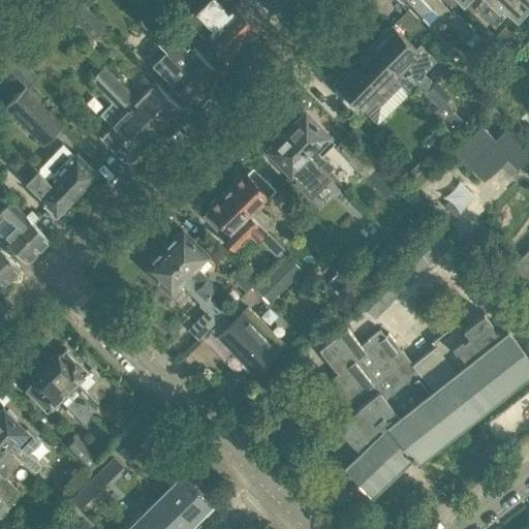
[(229,58),(232,59),(239,53),(238,50),(243,44),(205,5),(203,3),(199,0),(174,0),(175,1),(188,12),(195,12),(213,30),(206,37),(227,59),(229,58)]
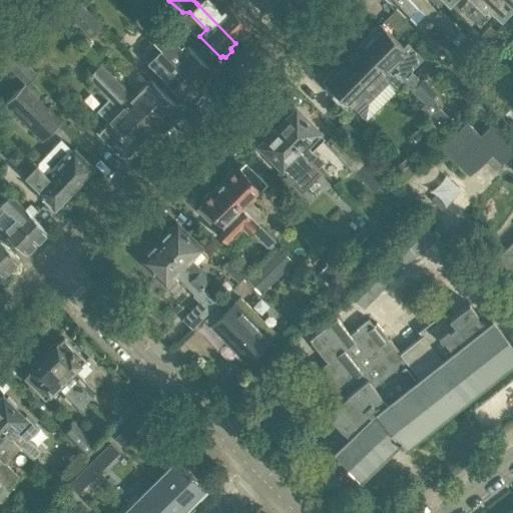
[(241,37),(243,38),(249,32),(249,30),(250,28),(229,6),(222,13),(209,0),(195,0),(197,2),(196,3),(198,5),(235,43),(241,37)]
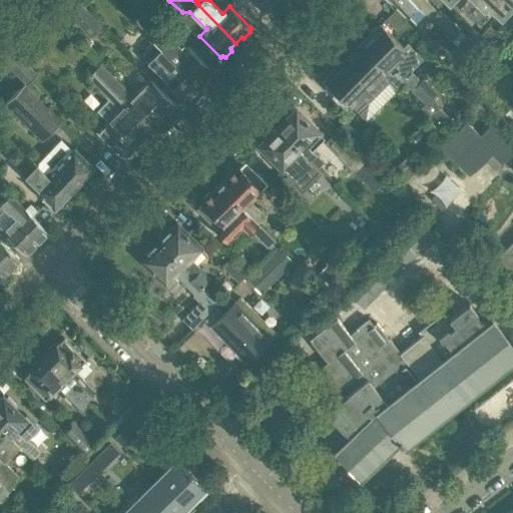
[(258,0),(254,4),(265,14),(270,9),(279,0),(258,0)]
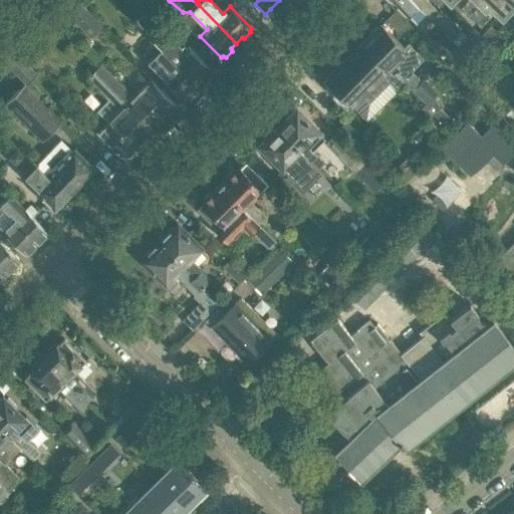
[(419,6),(413,0),(392,0),(393,0),(409,16),(419,6)]
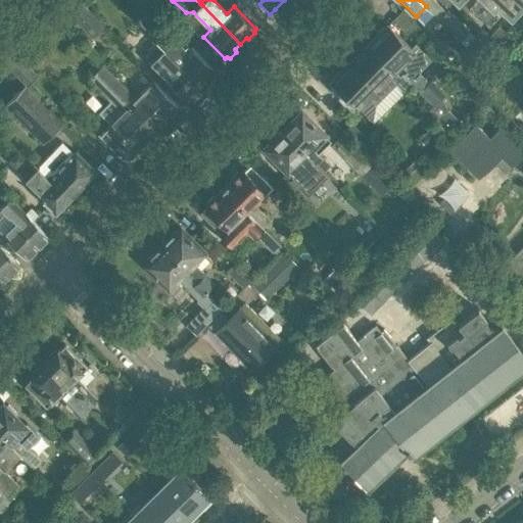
[(446,12),(434,0),(420,0),(426,6),(460,41),(469,32),(448,10),(446,12)]
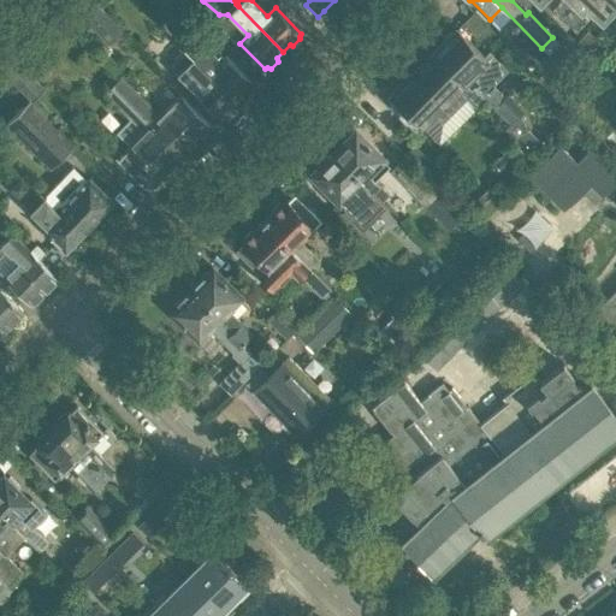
[(566,22),(585,0),(563,0),(554,11),(566,22)]
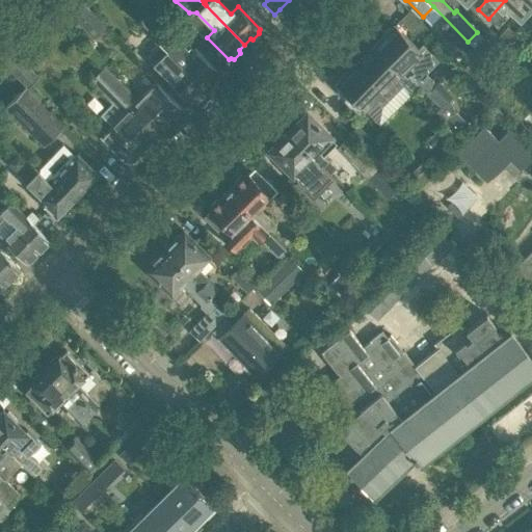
[(521,21),(531,8),(531,0),(505,0),(488,19),(498,28),(509,17),(503,11),(507,7),(521,21)]
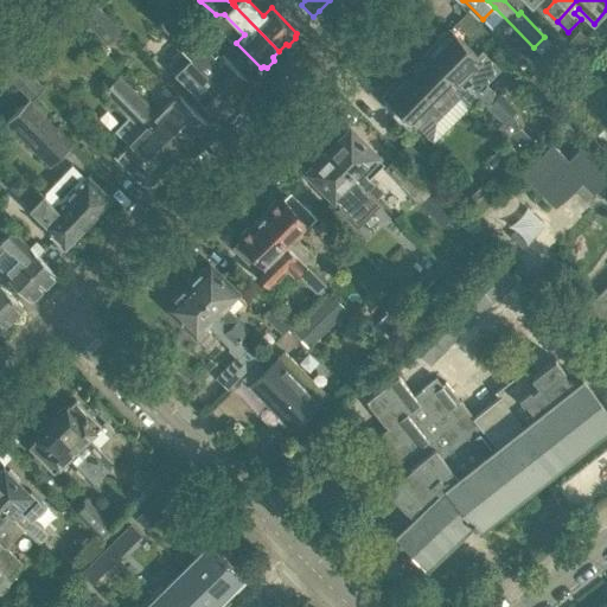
[(120,32),(122,30),(95,4),(82,17),(108,43),(113,39),(115,42),(122,34),(120,32)]
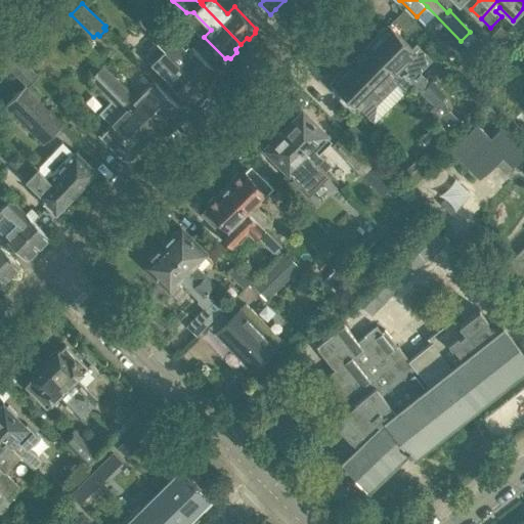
[(444,97),(417,71),(430,58),(417,45),(412,49),(390,26),(388,28),(383,28),(378,33),(378,37),(363,51),(397,84),(404,77),(412,85),(434,106),(430,111),(445,126),(454,116),(440,100),(444,97)]
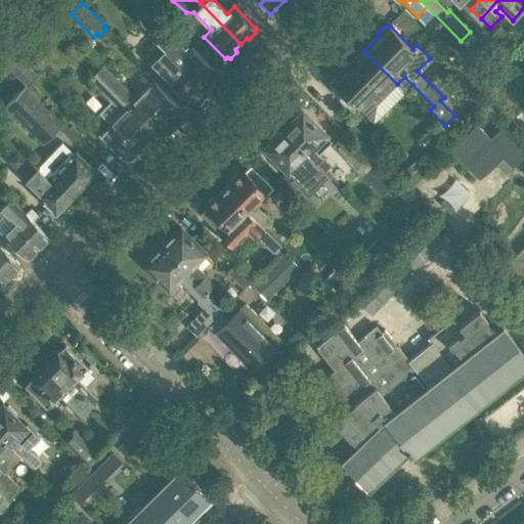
[(510,35),(499,26),(488,38),(498,48),(510,35)]
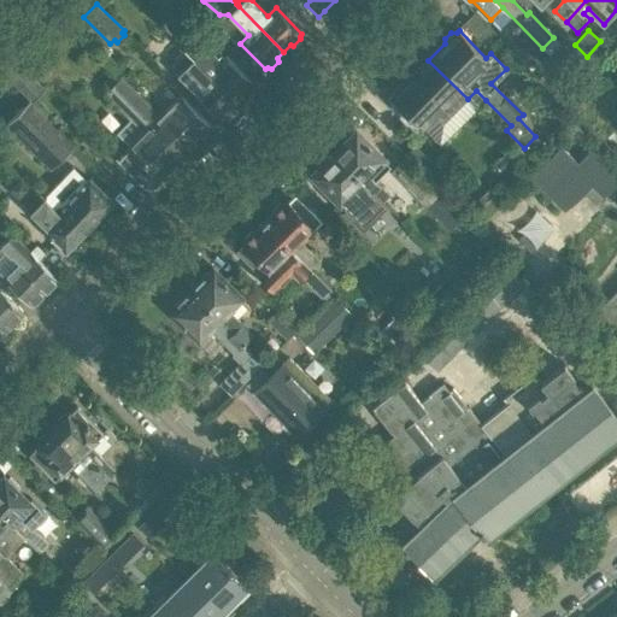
[(6,33),(0,39),(0,64),(1,65),(0,65),(0,68),(30,98),(42,86),(18,63),(27,54),(6,33)]
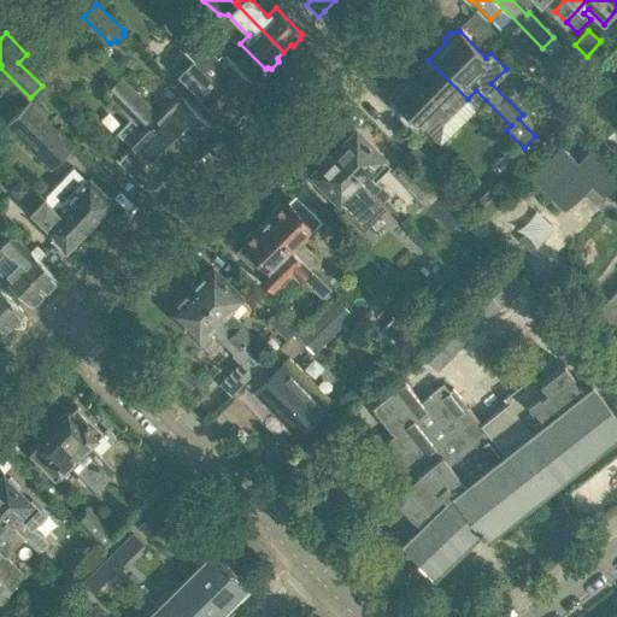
[(218,57),(198,36),(186,50),(187,51),(236,100),(253,83),(222,53),(218,57)]
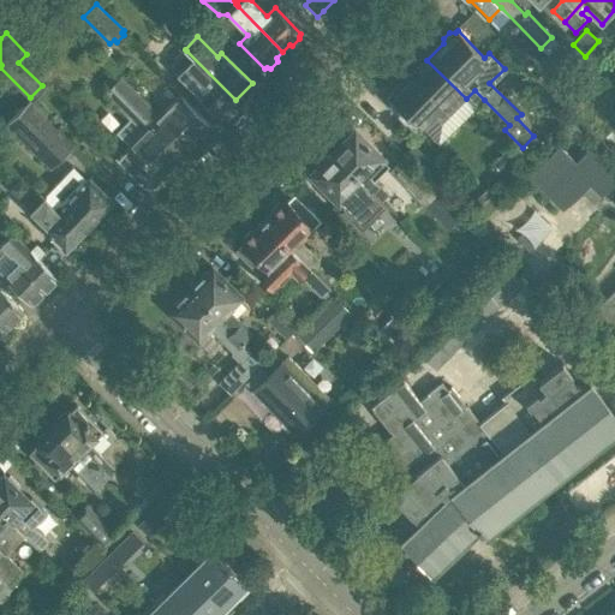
[(220,115),(236,100),(186,51),(171,67),(220,115)]
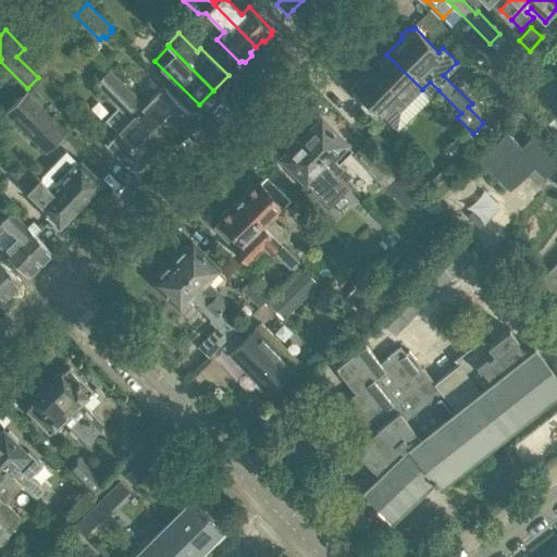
[(407,104),(422,89),(386,54),(366,75),(360,75),(355,82),(355,86),(353,88),(381,116),(400,98),(407,104)]
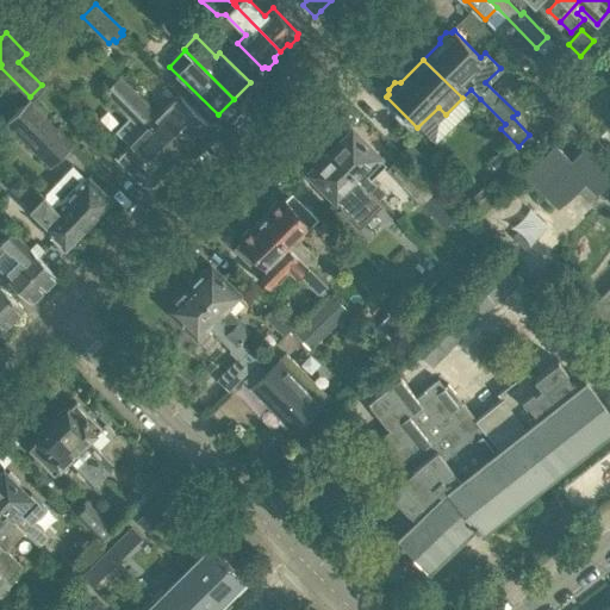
[(552,98),(570,80),(556,67),(539,85),(552,98)]
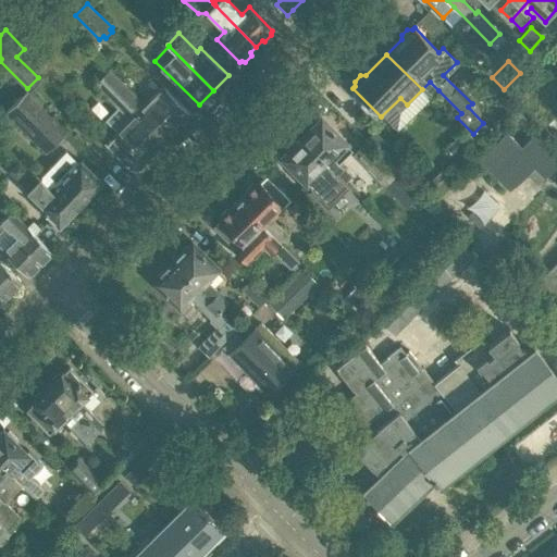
[(118,107),(106,120),(119,133),(107,145),(122,161),(127,156),(136,164),(144,157),(146,159),(165,138),(138,111),(126,100),(134,93),(110,69),(95,84),(118,107)]
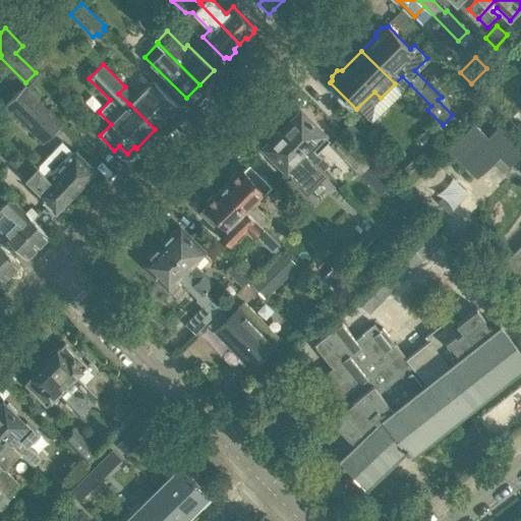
[(457,88),(466,79),(451,64),(442,72),(457,88)]
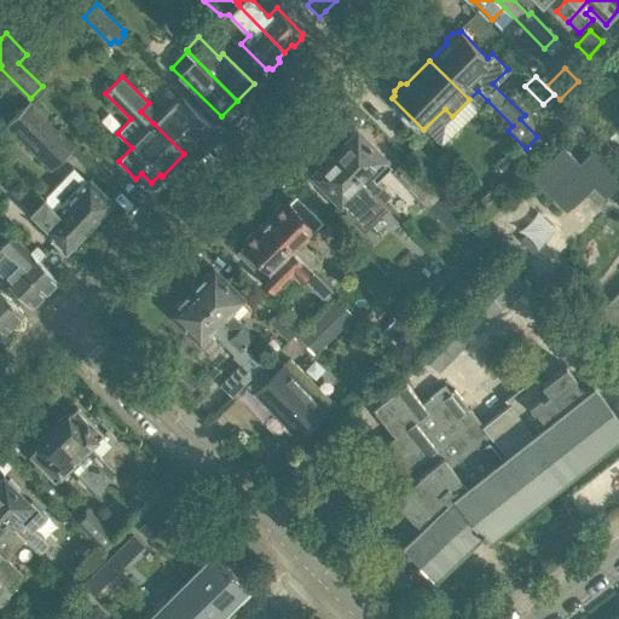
[(572,110),(588,93),(578,84),(561,100),(572,110)]
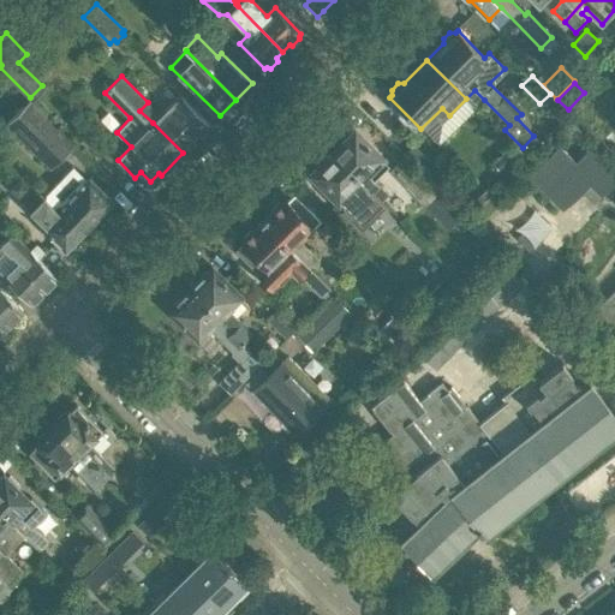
[(476,108),(484,100),(475,90),(466,99),(476,108)]
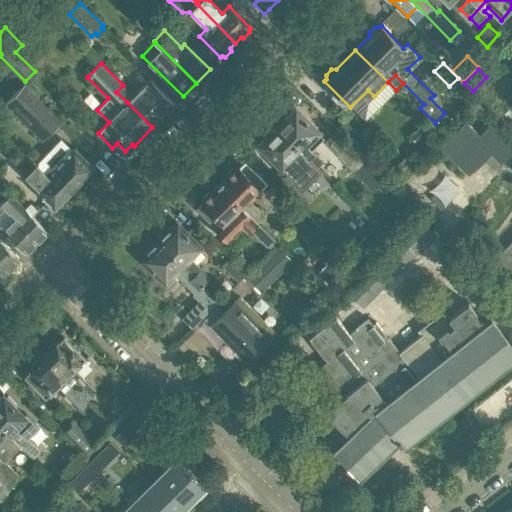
[(135,96),(123,85),(116,92),(127,102),(152,127),(175,104),(151,80),(135,96)]
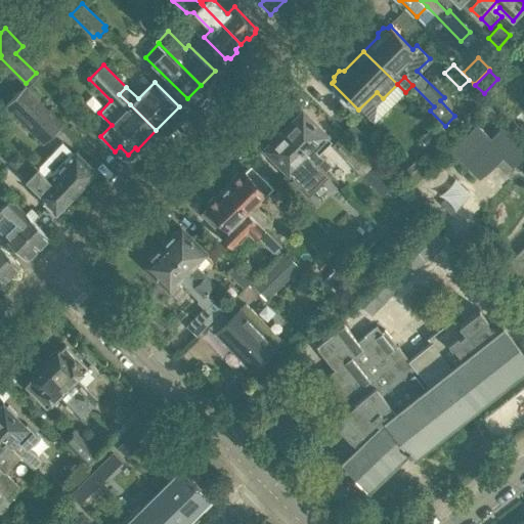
[(44,142),(62,124),(25,86),(6,103),(44,142)]
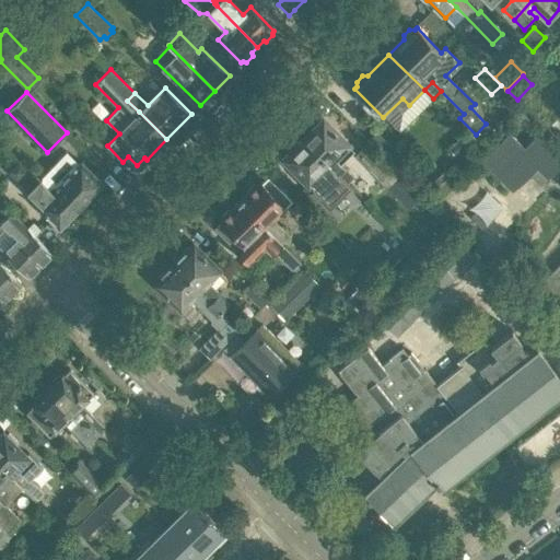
[(520,129),(529,119),(520,111),(511,119),(520,129)]
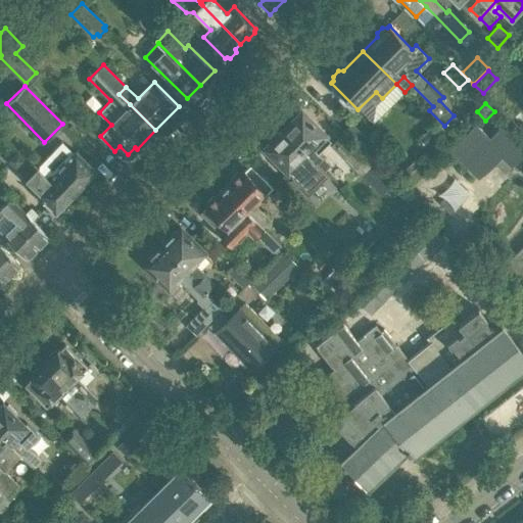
[(325,135),(302,111),(300,113),(296,112),(290,119),(291,123),(283,130),(325,172),(331,165),(319,152),(331,141),(325,135)]
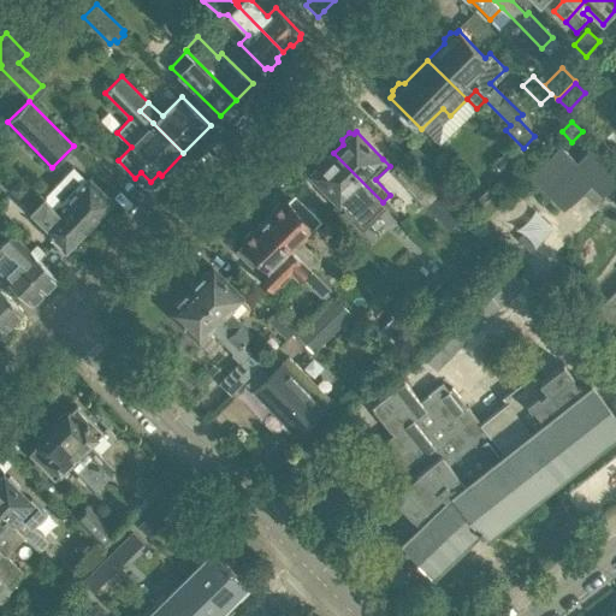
[(442,190),(451,182),(415,146),(406,154),(442,190)]
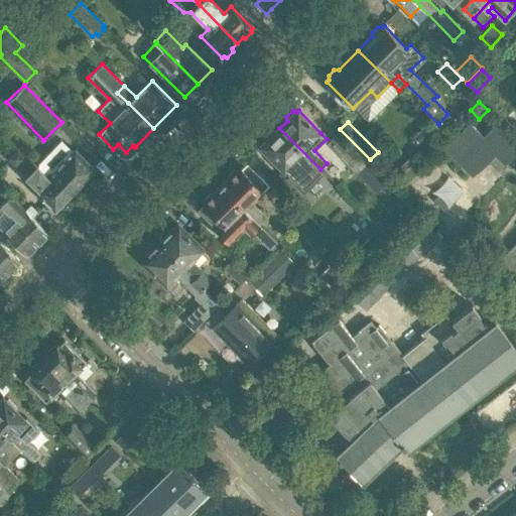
[(484,136),(470,122),(444,148),(473,175),(490,162),(499,171),(515,153),(515,147),(494,126),(484,136)]
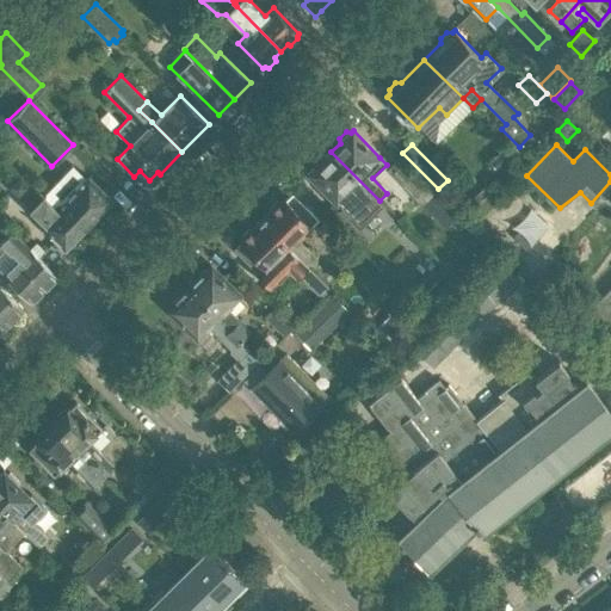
[(380,201),(331,152),(322,161),(319,160),(312,167),(313,171),(310,173),(350,214),(359,222),(362,221),(380,202),(380,201)]
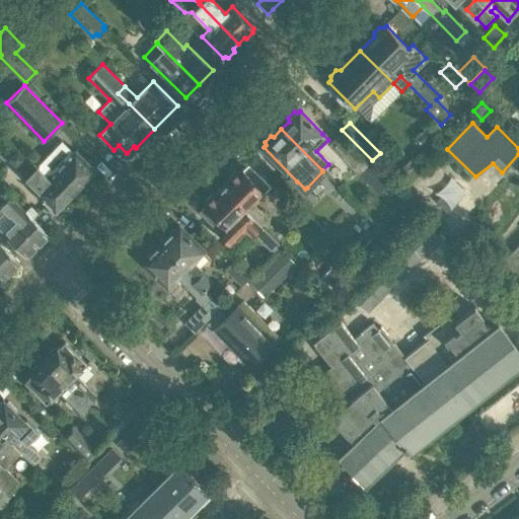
[(354,170),(365,159),(340,134),(328,144),(354,170)]
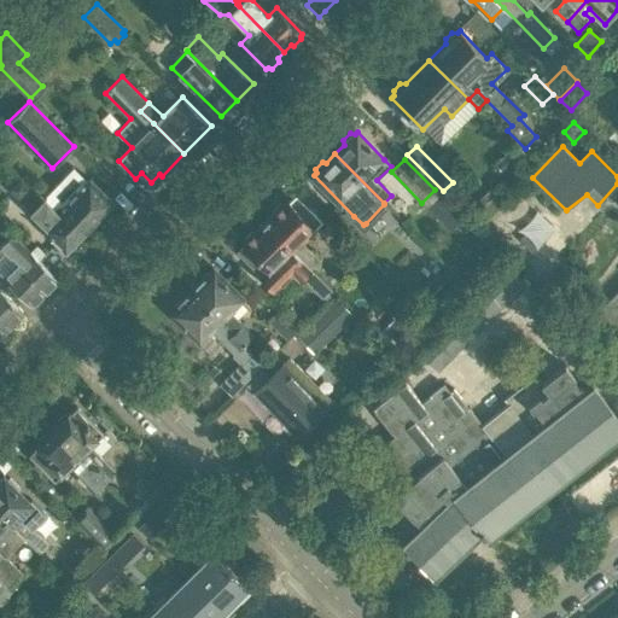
[(88,181),(74,167),(44,198),(58,211),(57,213),(82,237),(115,203),(89,179),(88,181)]
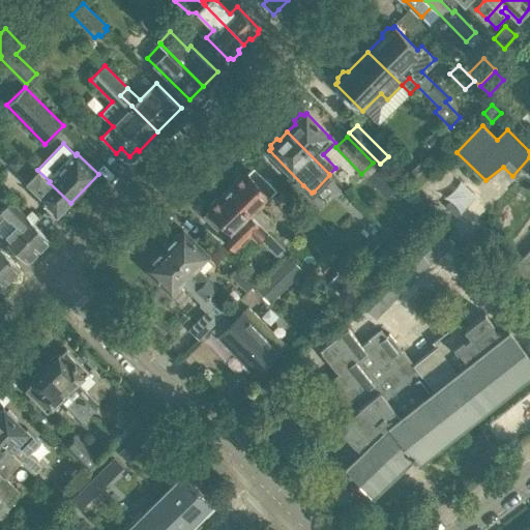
[(32,169),(26,163),(17,173),(23,178),(23,179),(38,194),(36,196),(57,216),(70,203),(49,182),(50,181),(37,170),(34,167),(32,169)]
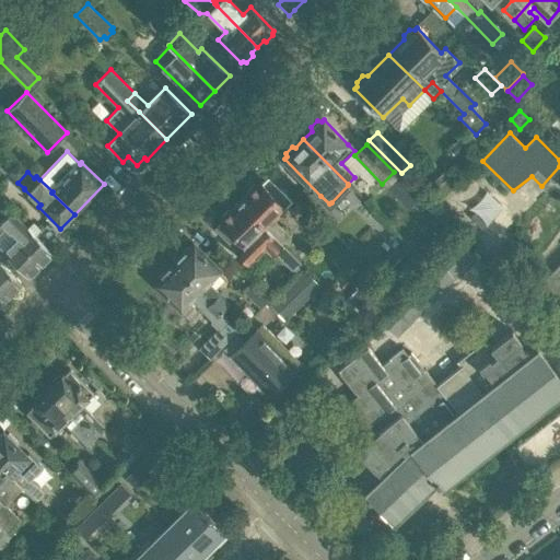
[(407,184),(399,176),(388,187),(396,195),(407,184)]
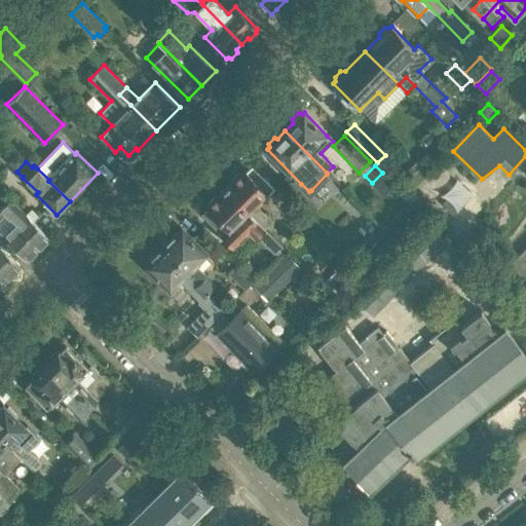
[(257,184),(245,172),(243,173),(238,173),(232,179),(232,183),(226,189),(264,228),(265,228),(272,221),(257,205),(268,195),(267,195),(273,189),(263,178),(257,184)]
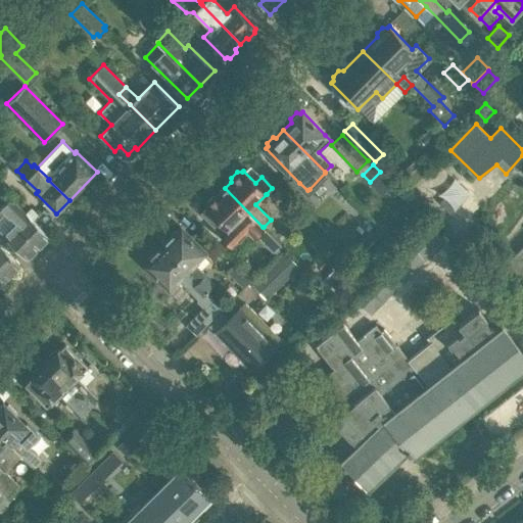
[(263,227),(225,188),(218,195),(214,195),(207,201),(207,206),(206,207),(219,220),(212,226),(233,245),(249,229),(255,235),(274,252),(281,244),(264,227),(263,227)]
